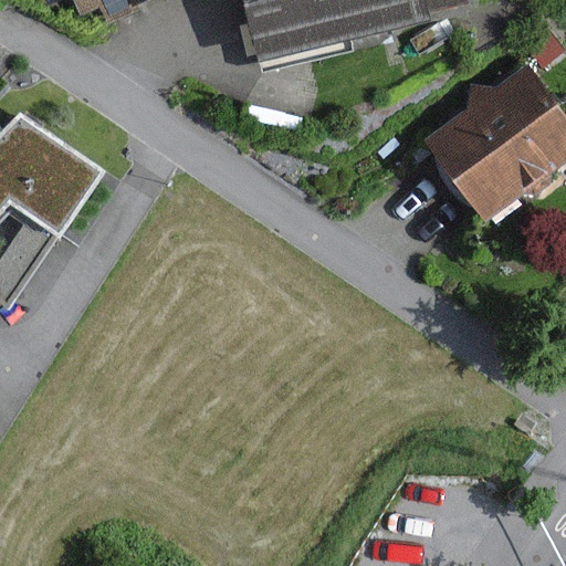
[(44,0),(49,8),(66,0),(74,0),(81,16),(100,8),(108,27),(171,0),(44,0)]
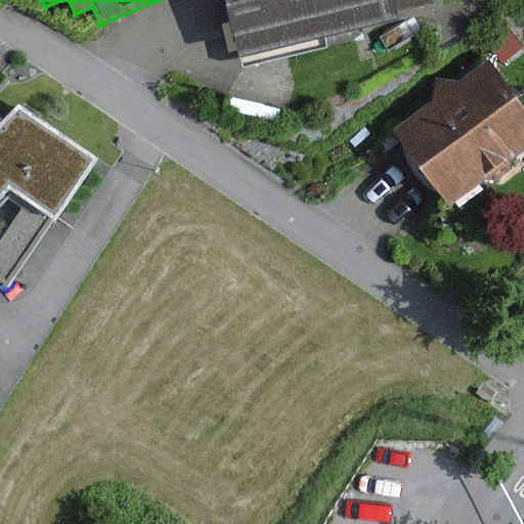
[(225,0),(242,70),(328,49),(324,39),(401,22),(399,12),(433,5),(431,0),(225,0)]
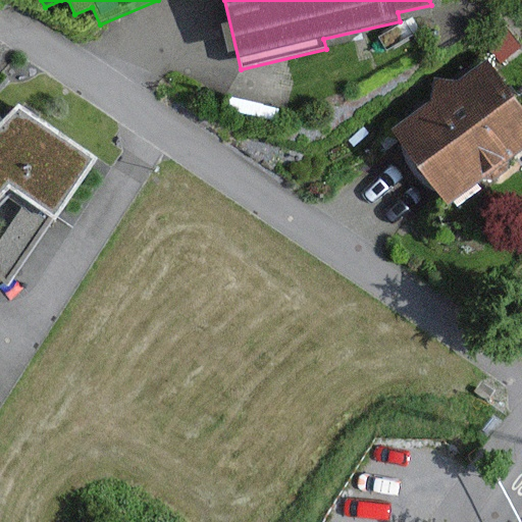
[(521,150),(521,106),(487,60),(455,84),(436,82),(435,99),(393,131),(449,205),(484,178),(494,180),(507,171),(510,160),(521,150)]
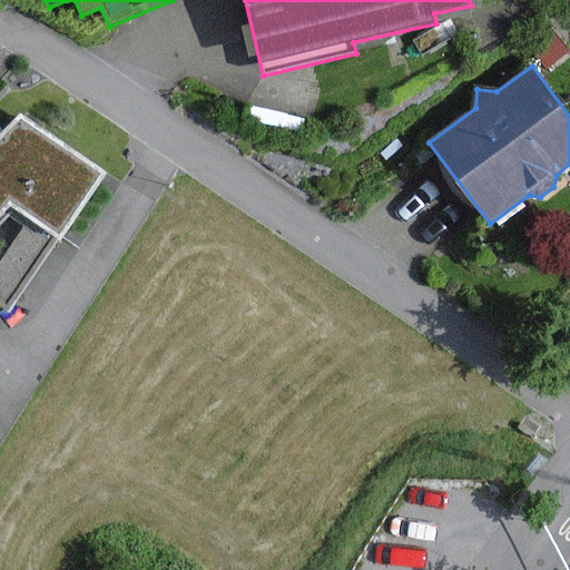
[(0,305),(10,315),(106,174),(20,115),(0,136),(0,305)]
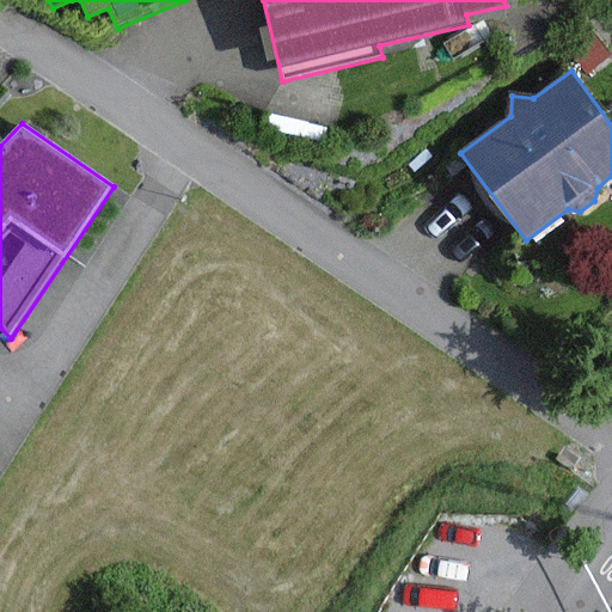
[(434,160),(428,151),(405,164),(412,175),(434,160)]
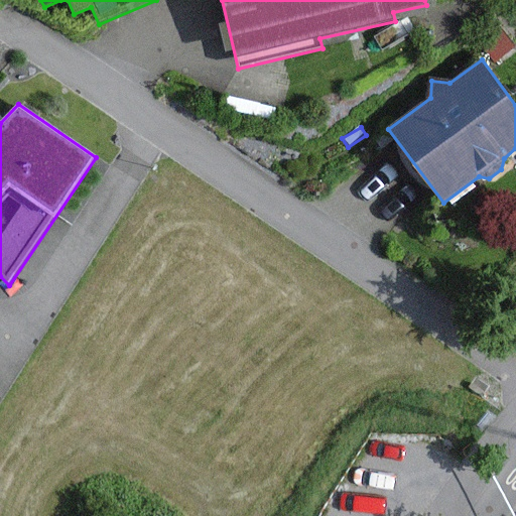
All buildings are outlined.
